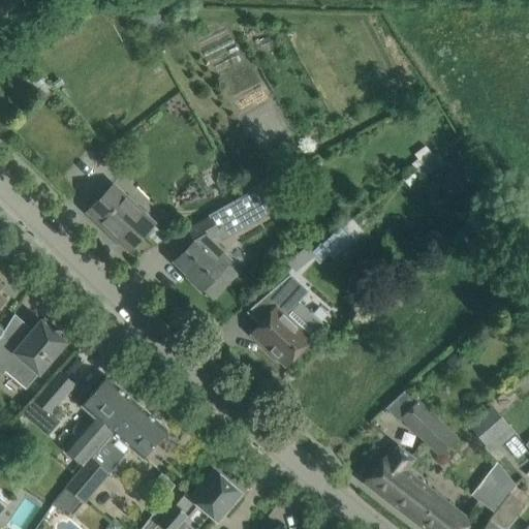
[(223,83),(261,150),(290,133),(252,66),(223,83)]
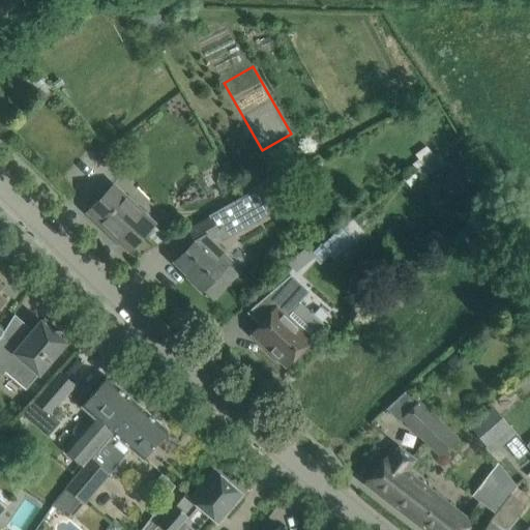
[(438,152),(416,169),(425,180),(447,164),(438,152)]
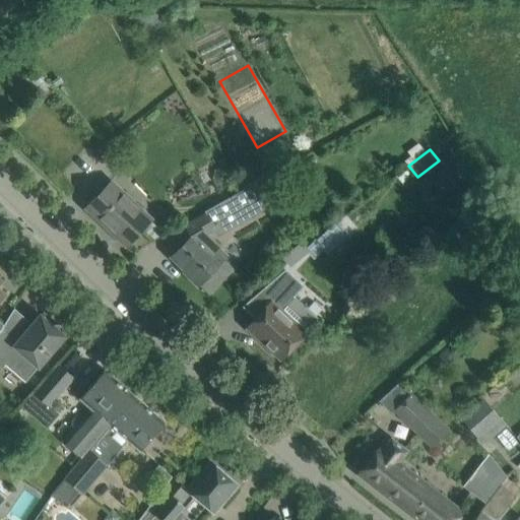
[(191,236),(173,256),(178,261),(187,270),(185,271),(198,284),(199,283),(208,294),(231,270),(237,265),(234,262),(230,258),(229,257),(226,255),(208,237),(206,234),(213,229),(215,234),(229,225),(231,229),(241,223),(239,220),(258,209),(252,198),(267,190),(269,195),(270,194),(262,179),(204,211),(205,213),(185,224),(191,236)]
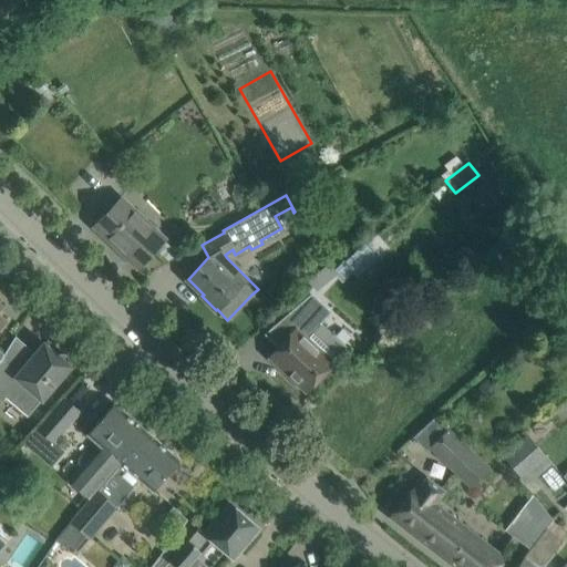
[(120,200),(94,227),(137,268),(154,250),(163,241),(120,200)]
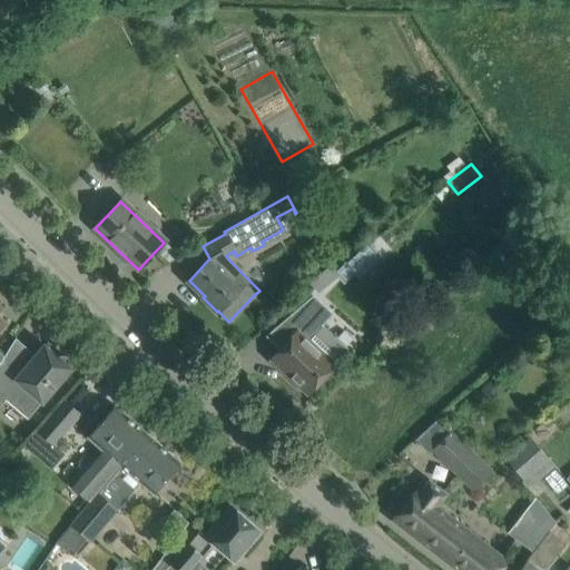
[(334,271),(344,281),(375,252),(369,244),(334,271)]
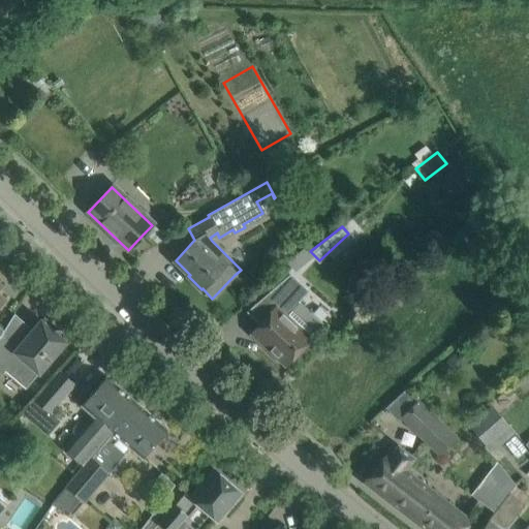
[(247,312),(247,313),(250,311),(261,321),(251,334),(285,366),(298,352),(303,353),(309,346),(307,342),(310,339),(323,323),(299,301),(308,291),(290,275),(247,312)]
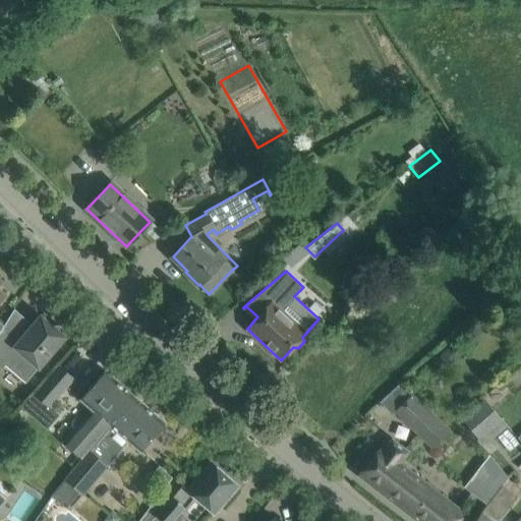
[(57,325),(53,326),(40,314),(32,324),(31,324),(32,325),(16,342),(1,330),(0,331),(0,370),(5,364),(23,381),(27,380),(38,367),(39,368),(65,337),(63,335),(63,330),(61,326),(57,325)]
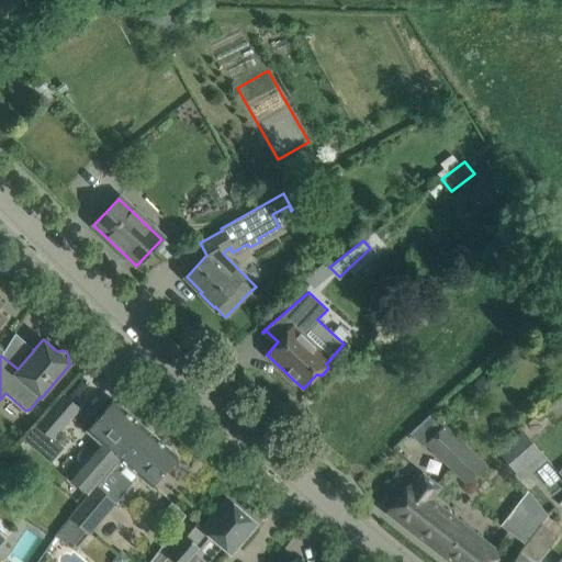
[(86,430),(99,441),(98,444),(99,445),(96,448),(94,447),(90,451),(68,478),(88,494),(119,459),(145,428),(113,400),(86,430)]
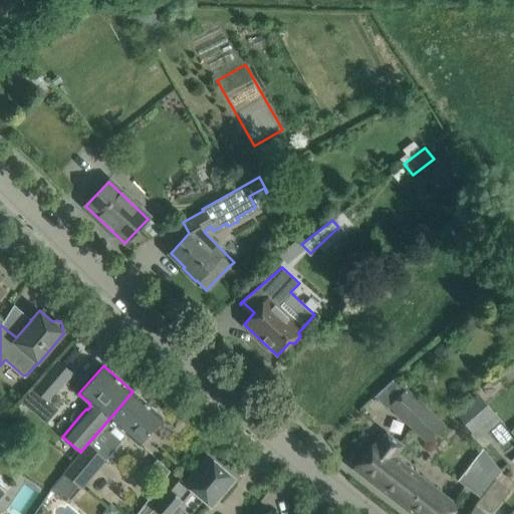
[(50,367),(21,401),(30,410),(46,423),(57,410),(48,402),(66,380),(50,367)]
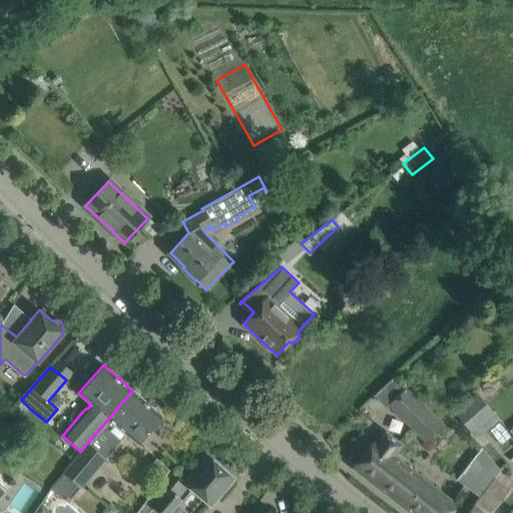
[(408,427),(423,409),(403,388),(386,405),(408,427)]
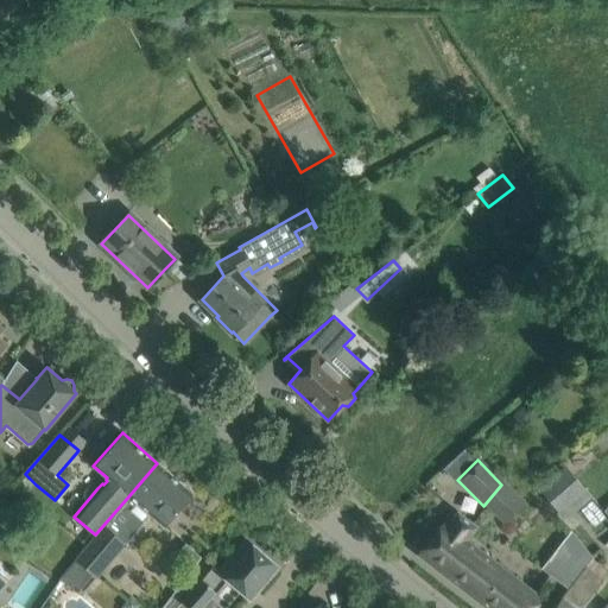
[(128,496),(95,534),(74,558),(95,576),(122,543),(124,544),(150,514),(164,527),(192,493),(157,463),(128,496)]
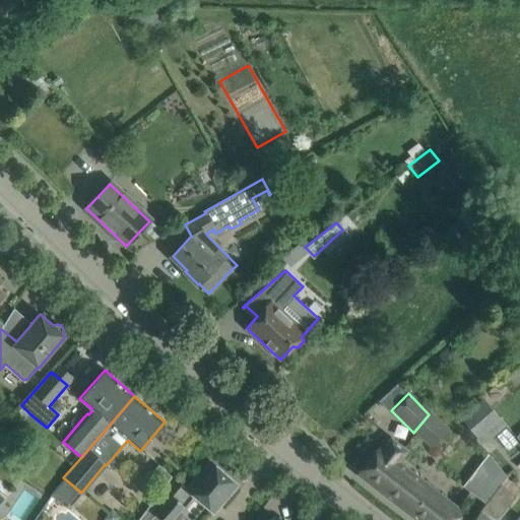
[(513,432),(482,396),(459,416),(476,438),(475,439),(481,447),(507,427),(512,432),(513,432)]
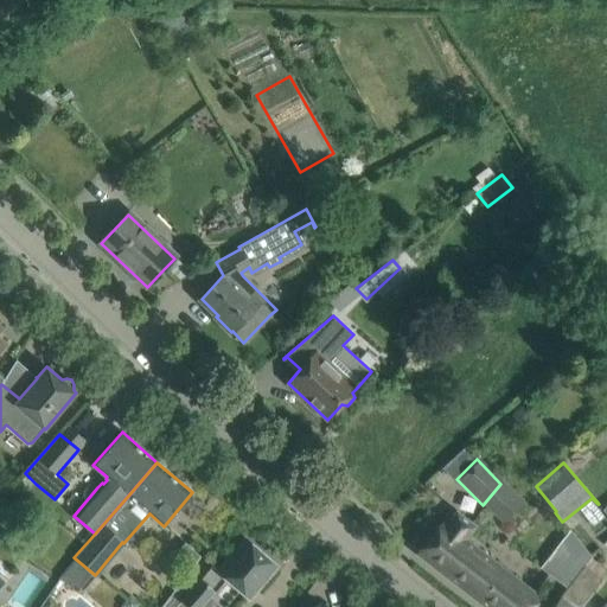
[(500,484),(483,505),(502,524),(522,504),(500,484)]
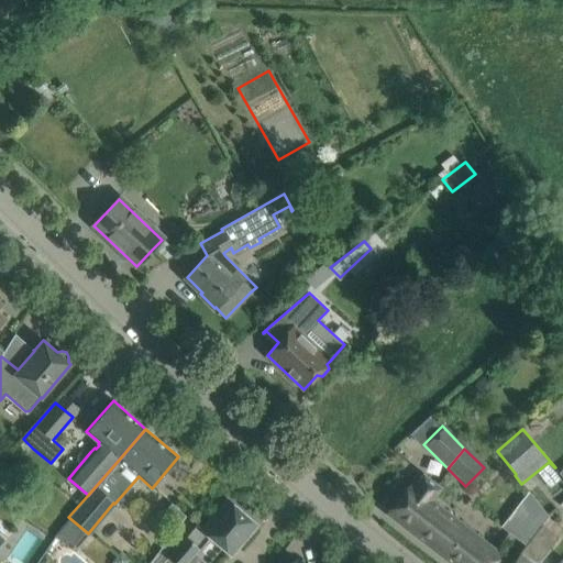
[(440,486),(422,473),(412,486),(409,483),(386,512),(408,529),(440,486)]
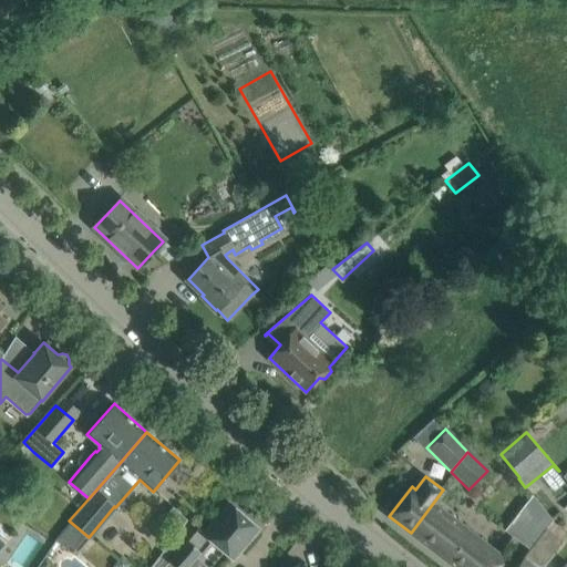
[(497,566),(504,558),(434,505),(444,492),(443,490),(411,533),(454,566),(497,566)]
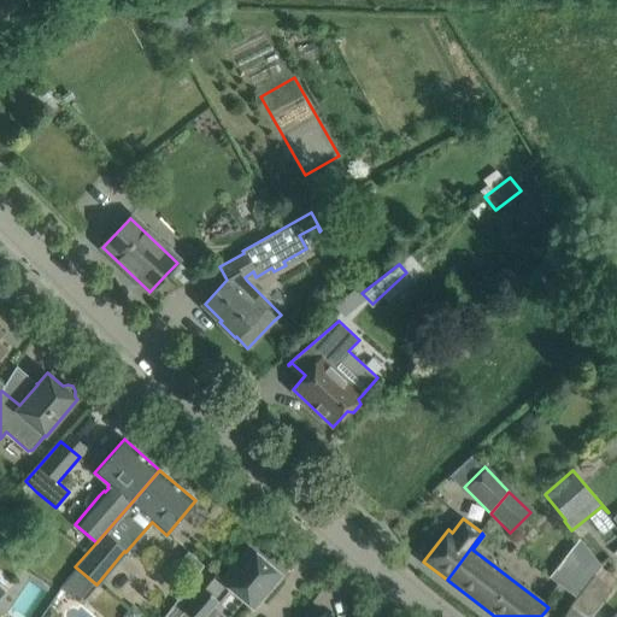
[(593,576),(601,566),(601,565),(583,544),(558,576),(580,593),(593,576)]
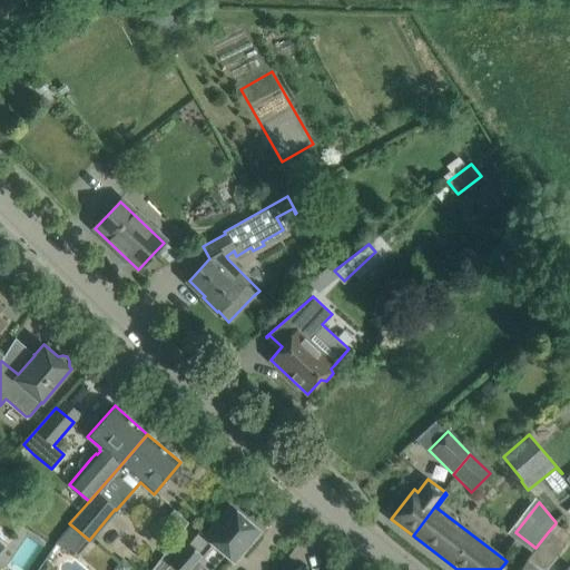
[(199,531),(169,567),(173,569),(189,569),(212,544),(234,562),(261,531),(231,505),(205,536),(199,531)]
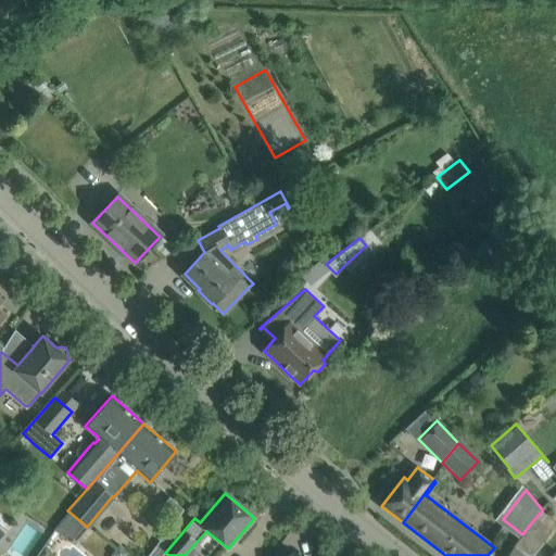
[(185,509),(169,496),(159,509),(173,522),(185,509)]
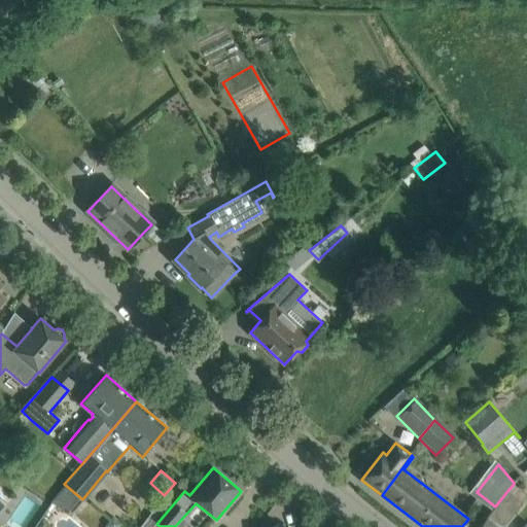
[(503,526),(522,504),(522,503),(526,496),(526,494),(514,484),(506,492),(495,506),(479,526),(526,526),(526,522),(522,526),(503,526)]
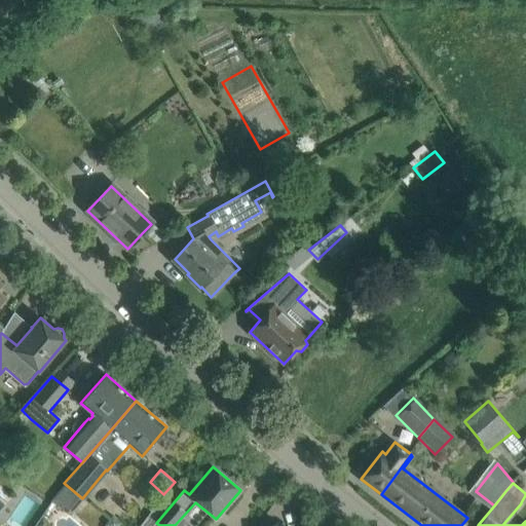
[(0,516),(14,495),(0,484),(0,516)]
